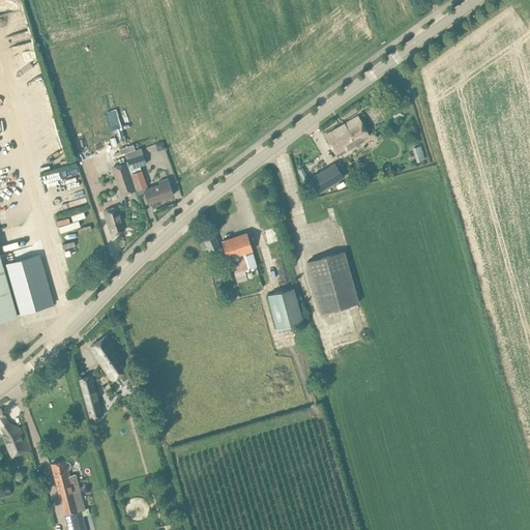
[(369,134),(363,125),(358,116),(324,136),(335,155),(347,149),(348,151),(362,142),(360,139),(369,134)]
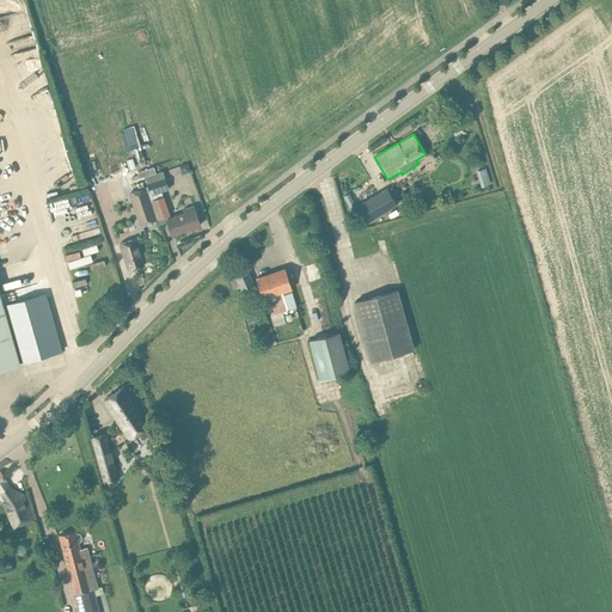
[(188,164),(179,166),(183,175),(190,172),(188,164)]
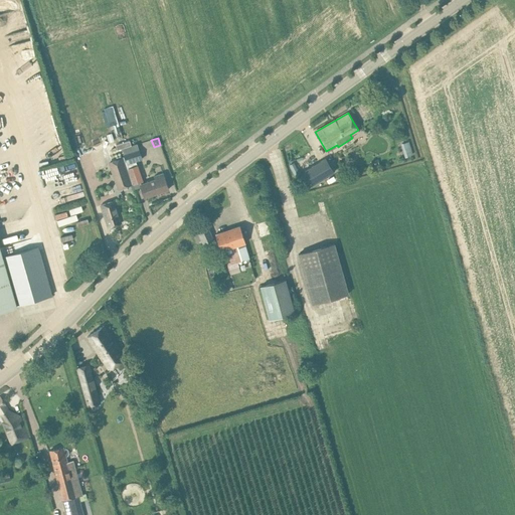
[(130,141),(116,145),(117,150),(131,146),(130,141)]
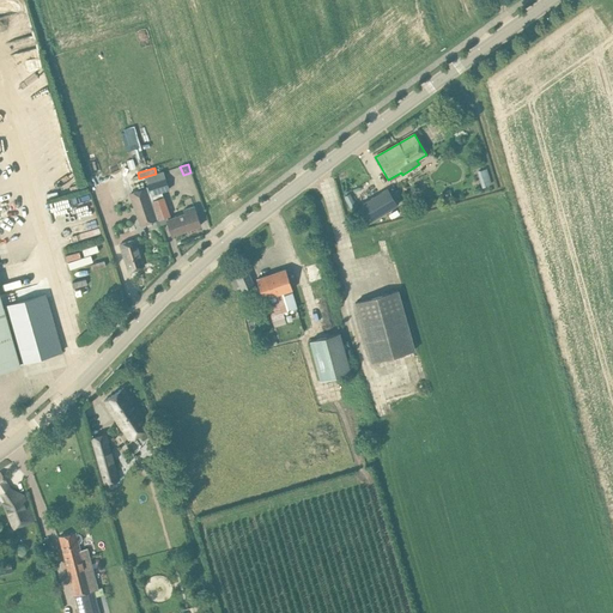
[(481,186),(491,184),(487,168),(478,169),(481,186)]
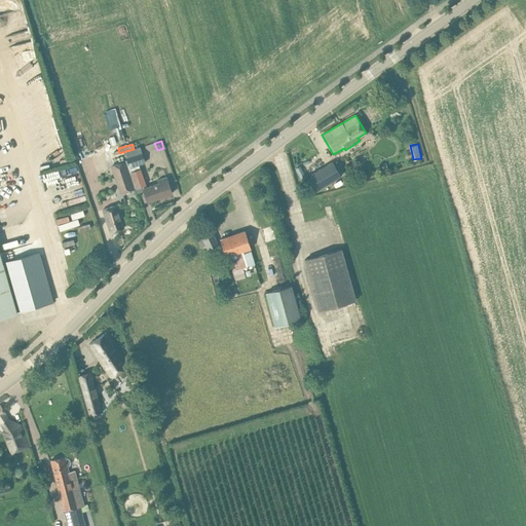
[(129,171),(133,180),(137,189),(143,191),(143,190),(147,201),(173,193),(166,177),(156,180),(157,183),(145,187),(137,163),(145,160),(142,152),(127,156),(132,170),(129,171)]
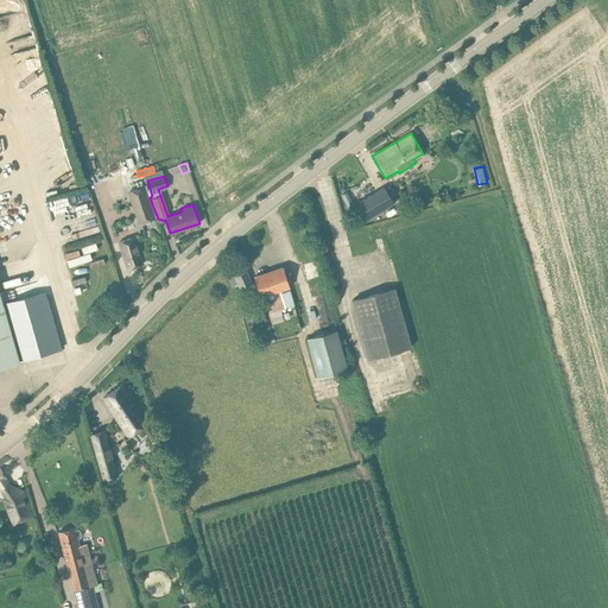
[(139,222),(154,217),(144,187),(130,192),(139,222)]
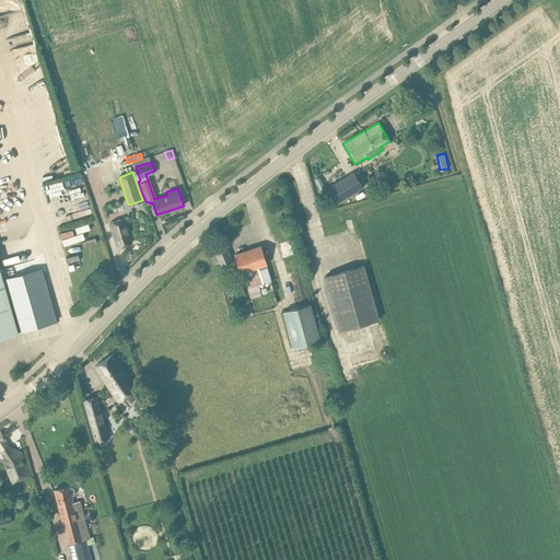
[(353,173),(331,185),(340,201),(363,187),(353,173)]
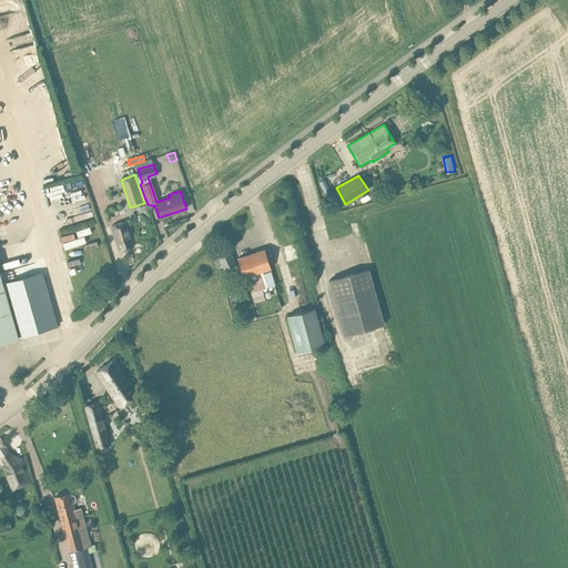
[(281,219),(285,235),(292,233),(288,216),(281,219)]
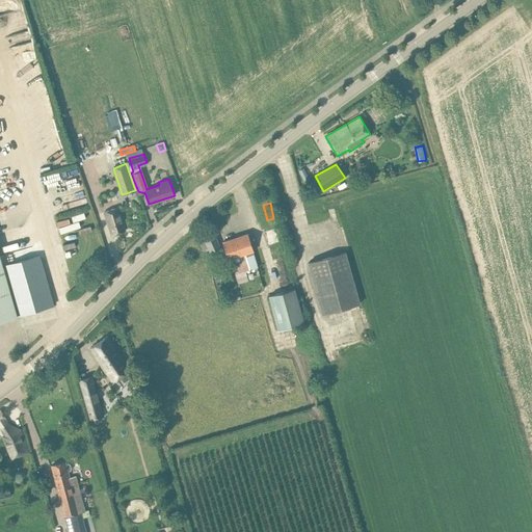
[(337,203),(330,204),(336,220),(342,218),(337,203)]
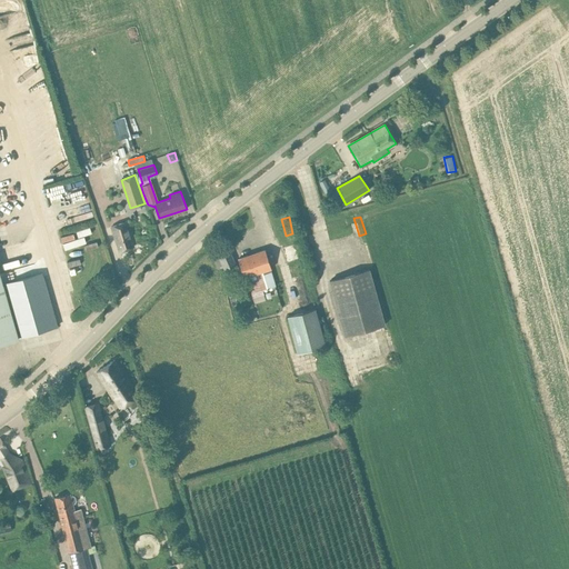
[(126,221),(111,227),(119,251),(133,247),(126,221)]
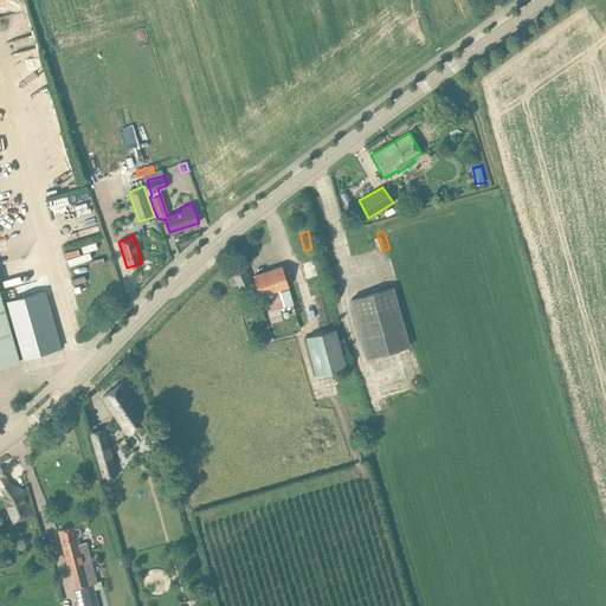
[(270,317),(281,314),(279,309),(295,303),(282,265),(253,275),(260,295),(263,294),(264,295),(272,292),(274,298),(265,301),(270,317)]
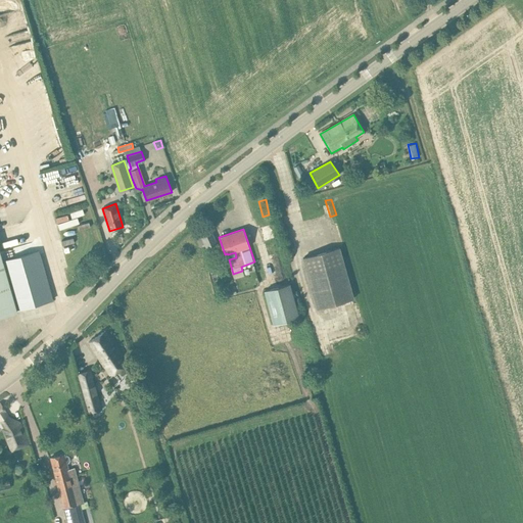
[(302,258),(317,308),(353,298),(340,247),(302,258)]
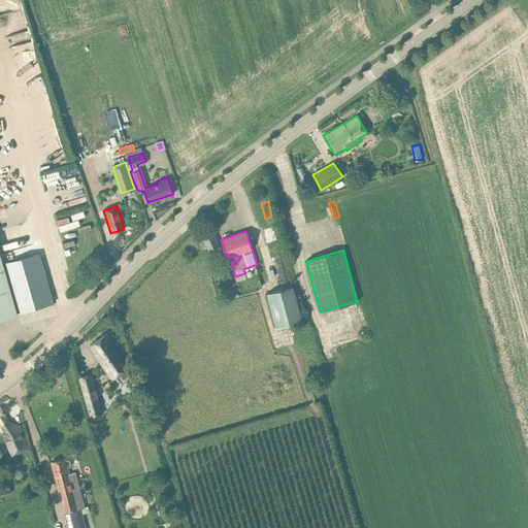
[(3,263),(17,314),(54,303),(39,253),(3,263)]
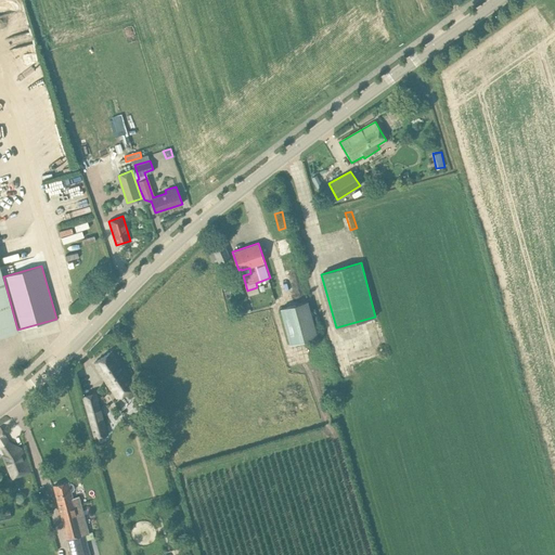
[(0,268),(0,334),(17,330),(0,268)]
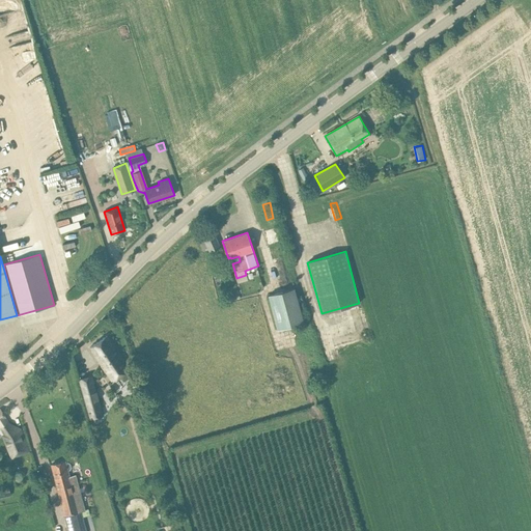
[(269,296),(277,329),(304,322),(295,287),(269,296)]
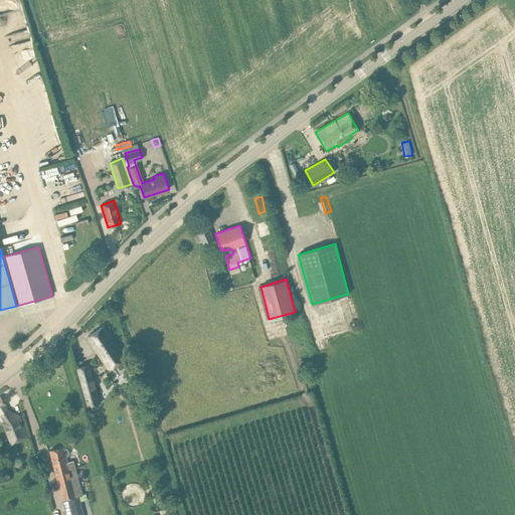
[(125,356),(121,351),(104,326),(88,337),(108,367),(125,356)]
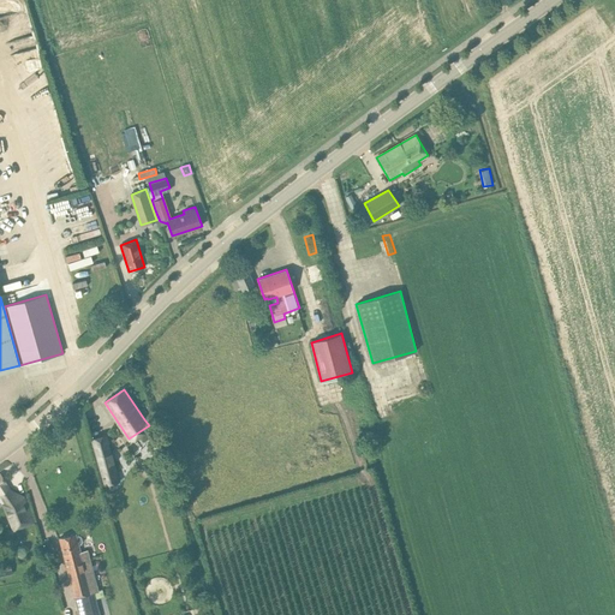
[(106,435),(91,439),(105,484),(119,481),(106,435)]
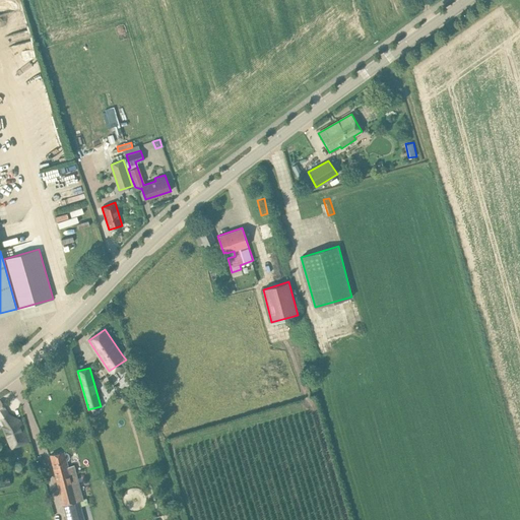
[(0,400),(0,426),(2,427),(11,450),(29,442),(21,419),(7,412),(5,408),(0,400)]
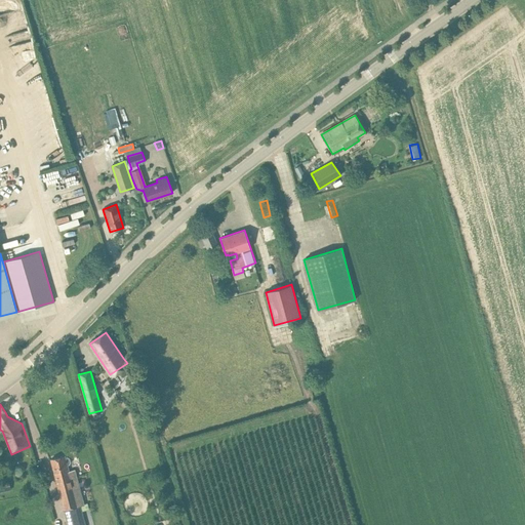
[(70,458),(68,456),(65,457),(65,455),(50,459),(68,524),(85,524),(80,506),(83,505),(77,480),(74,470),(69,472),(67,466),(70,465),(71,462),(70,458)]
